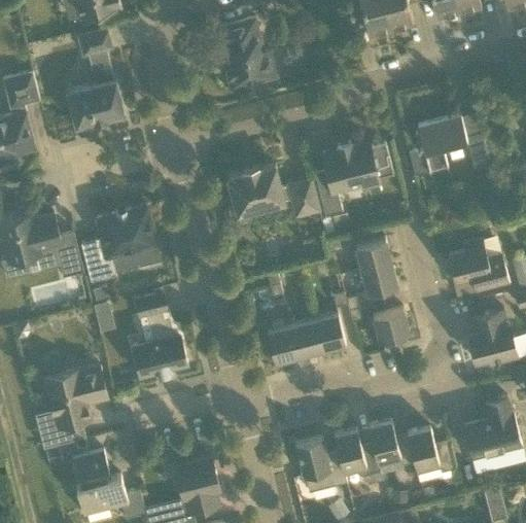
[(74,0),(79,20),(95,16),(115,11),(114,9),(120,7),(118,0),(74,0)]
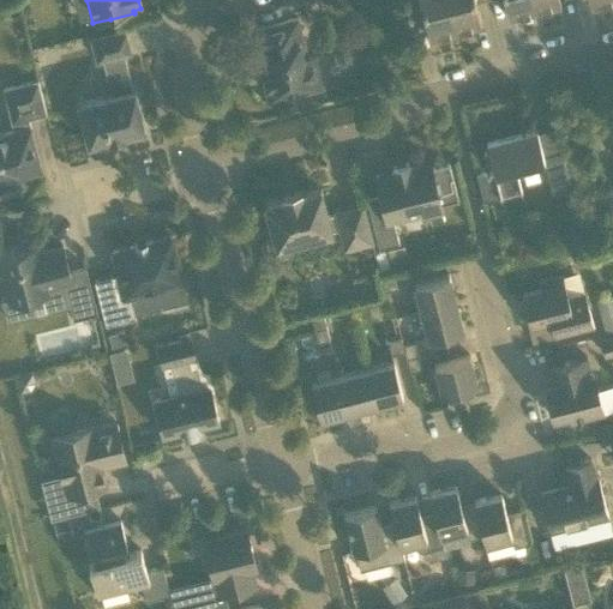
[(271,0),(275,11),(316,0),(314,0),(271,0)]
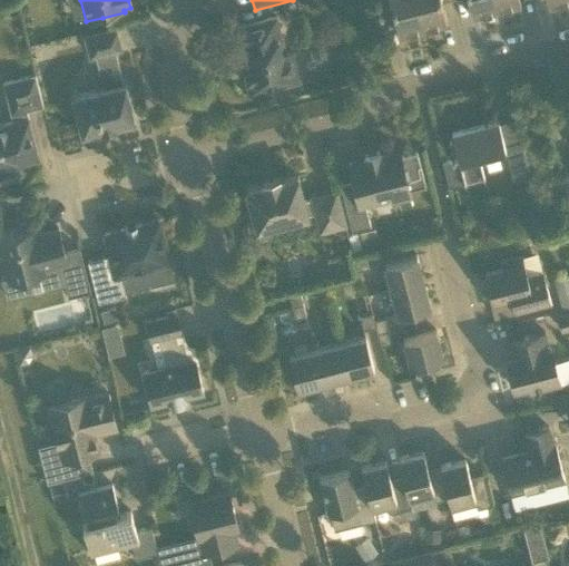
[(373,0),(380,22),(392,19),(398,39),(422,33),(412,0),(373,0)]
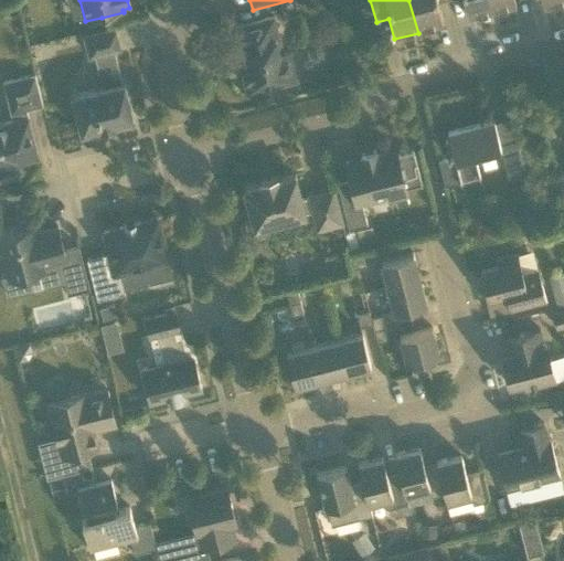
[(449,2),(448,0),(408,0),(418,33),(442,27),(436,6),(449,2)]
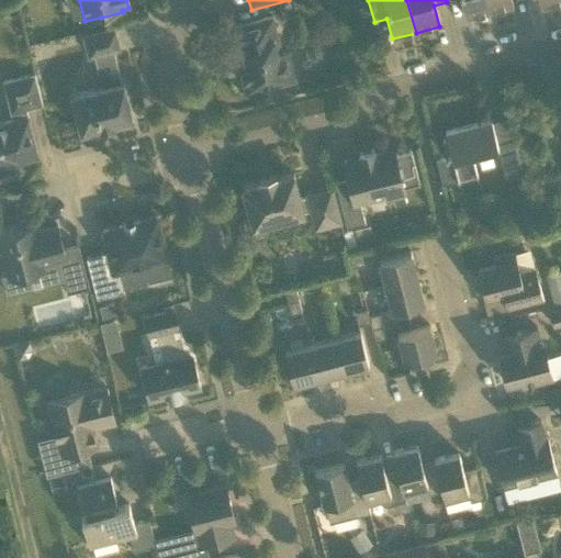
[(446,0),(447,2),(455,0),(459,0),(466,20),(489,14),(484,0),(446,0)]
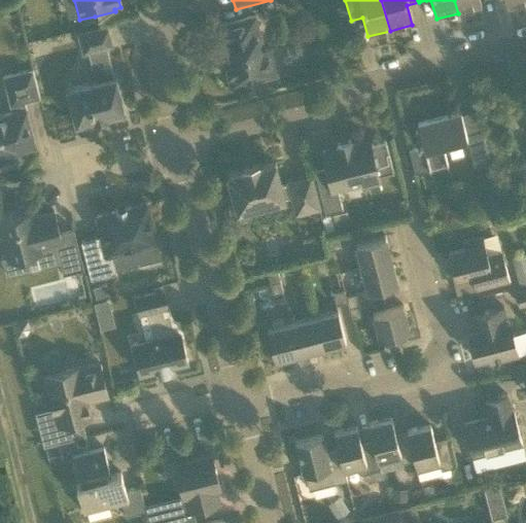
[(454,0),(458,13),(481,7),(478,0),(454,0)]
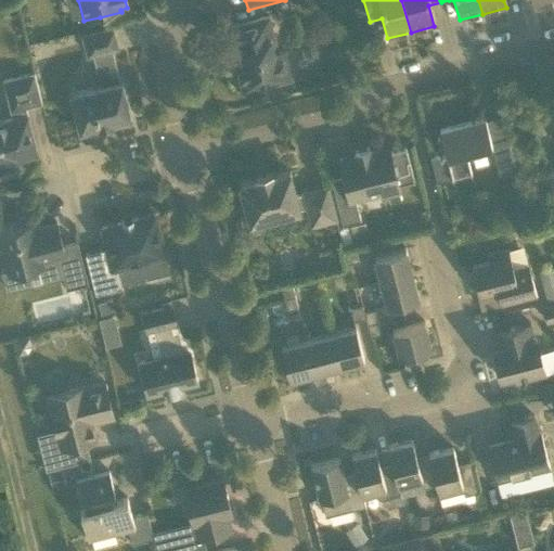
[(553,0),(530,0),(533,10),(553,4),(553,0)]
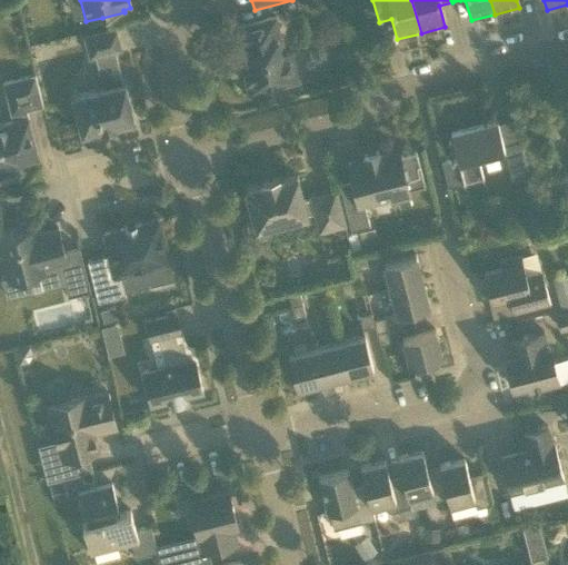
[(280,58),(276,43),(279,42),(273,21),(235,31),(240,52),(243,51),(248,67),(241,68),(248,96),(281,87),(281,90),(299,86),(295,68),(290,69),(287,57),(280,58)]
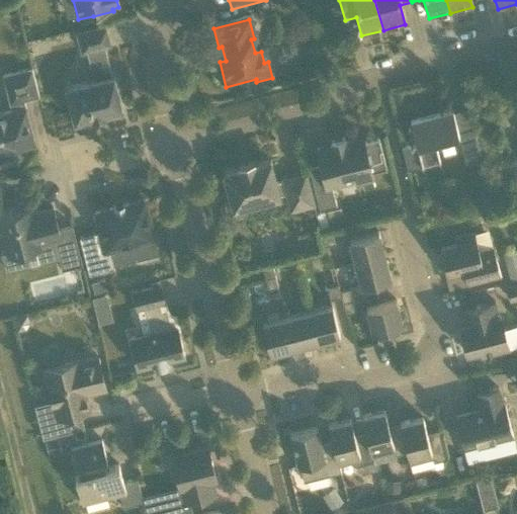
[(111,80),(104,49),(109,48),(104,29),(77,36),(82,55),(91,52),(99,83),(66,91),(74,124),(91,120),(92,122),(105,118),(104,116),(121,112),(112,79),(111,80)]
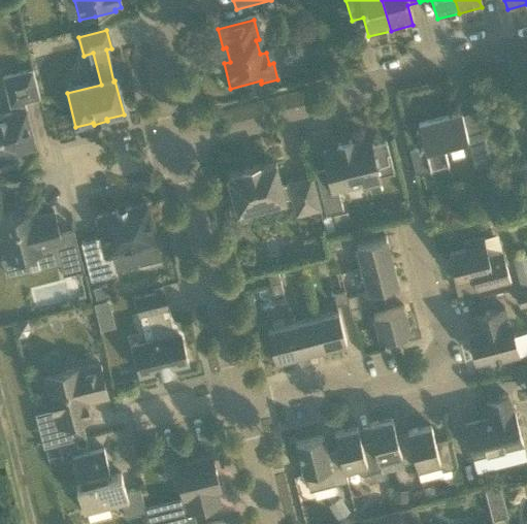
[(0,167),(7,166),(6,159),(36,152),(24,106),(39,102),(32,72),(2,80),(10,117),(0,119),(0,167)]
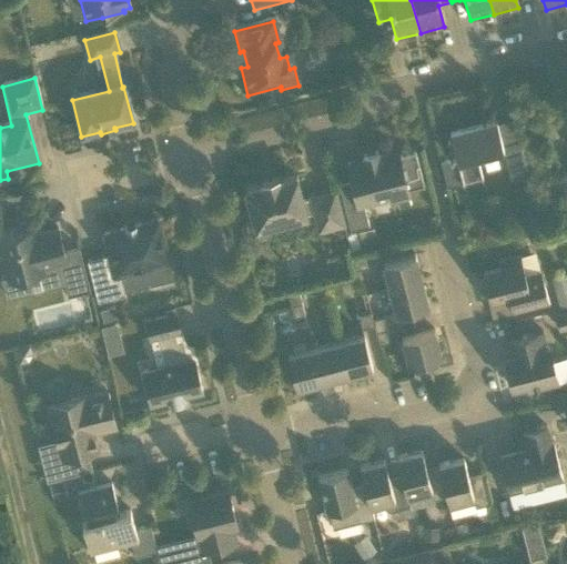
[(482,181),(476,159),(503,152),(496,126),(449,137),(451,143),(447,144),(453,164),(456,163),(462,187),(482,181)]
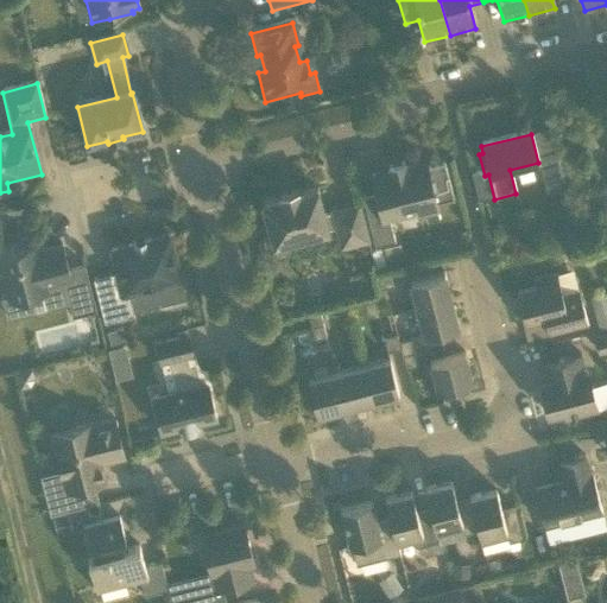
[(547,196),(564,191),(558,164),(539,169),(547,196)]
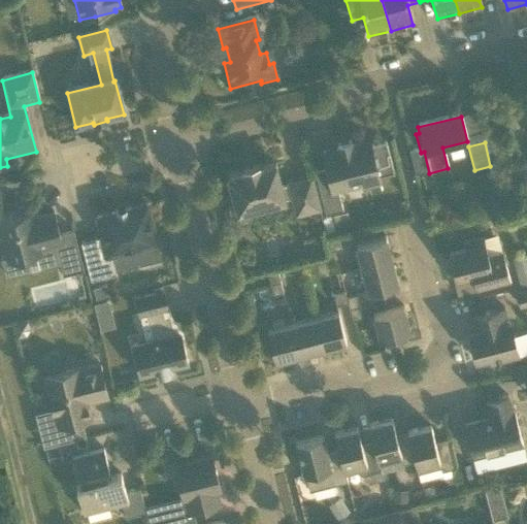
[(354,148),(353,143),(337,148),(338,152),(322,156),(326,171),(314,174),(325,218),(342,213),(337,193),(362,187),(361,184),(376,179),(381,195),(382,194),(379,181),(394,176),(386,144),(370,149),(369,143),(354,148)]
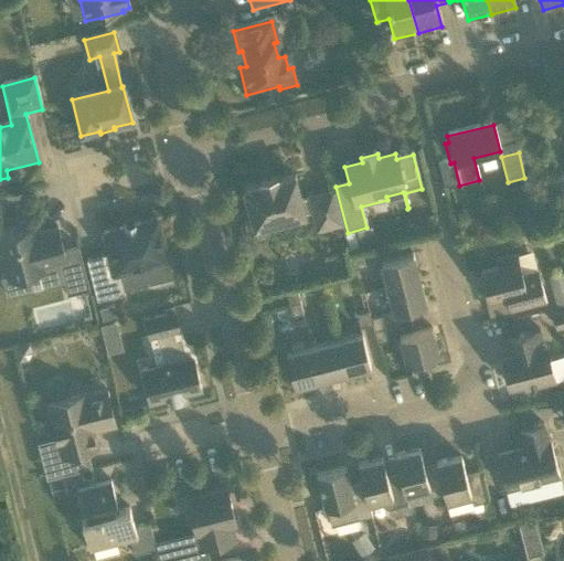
[(300,203),(295,178),(277,182),(276,180),(259,183),(261,187),(243,191),(245,198),(242,201),(243,209),(247,209),(253,231),(305,218),(305,217),(312,215),(317,233),(342,226),(333,192),(308,199),(308,201),(300,203)]
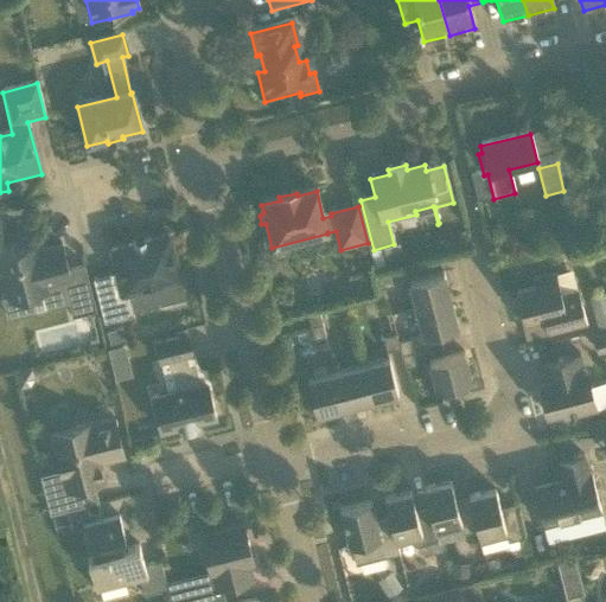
[(587,218),(573,222),(578,237),(592,232),(587,218)]
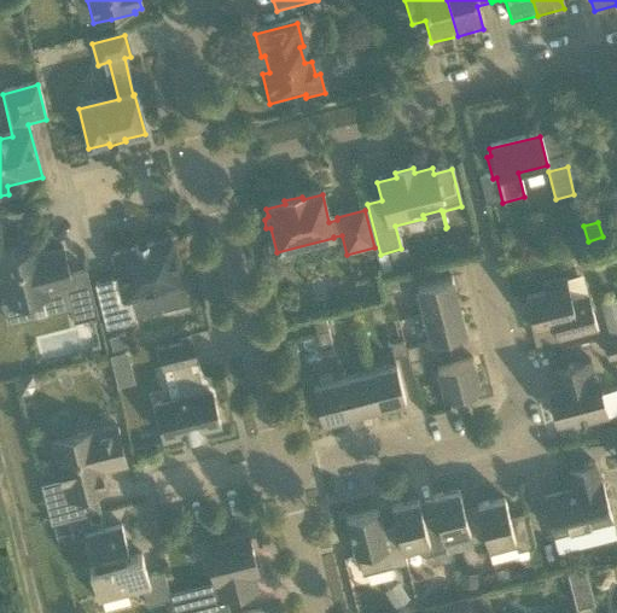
[(106,332),(135,325),(131,303),(184,289),(172,243),(112,257),(118,281),(94,286),(106,332)]
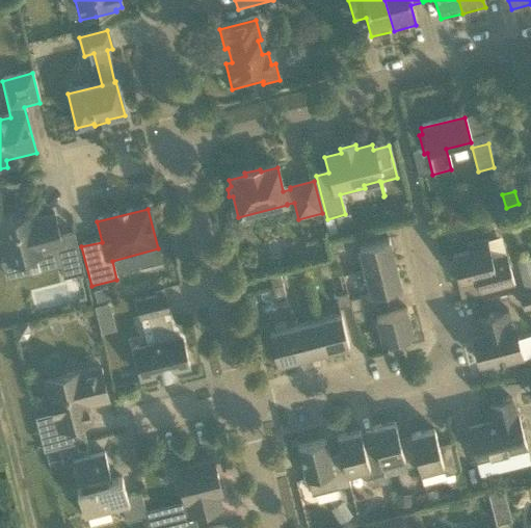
[(32,223),(30,217),(0,225),(0,244),(2,244),(5,255),(8,266),(41,258),(40,254),(55,249),(60,271),(81,266),(74,235),(59,239),(54,217),(32,223)]
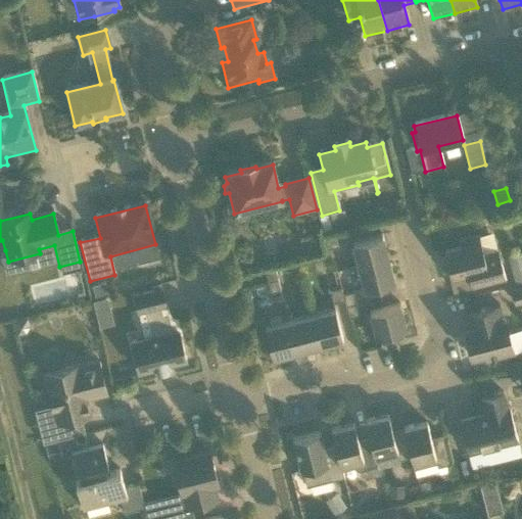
[(358,269),(387,262),(381,237),(351,245),(358,269)]
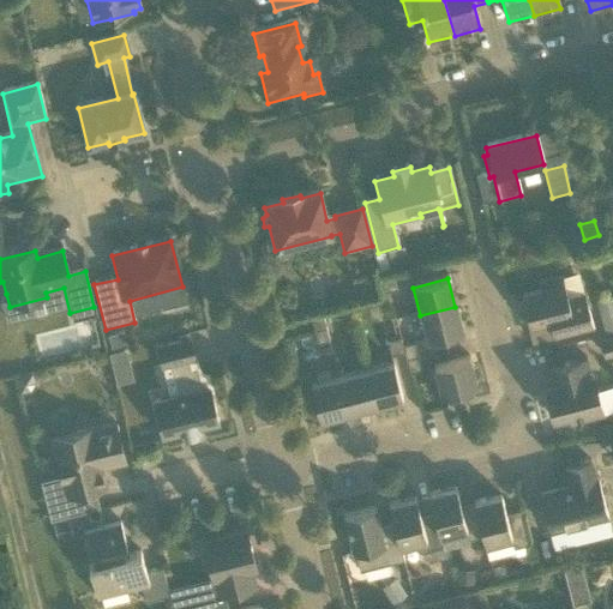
[(568,302),(562,279),(539,285),(541,291),(521,296),(529,330),(550,325),(553,341),(593,331),(584,297),(568,302)]
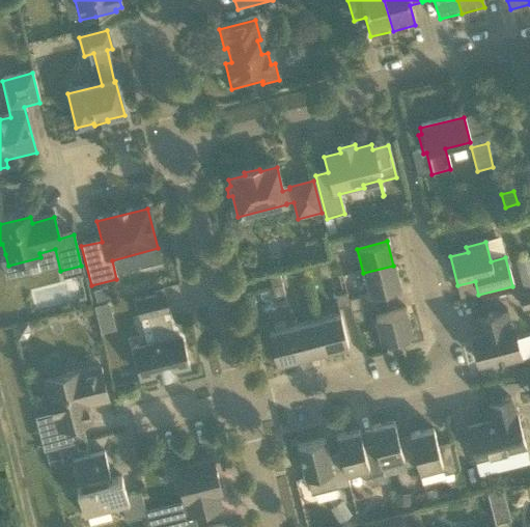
[(333,256),(342,254),(339,243),(330,246),(333,256)]
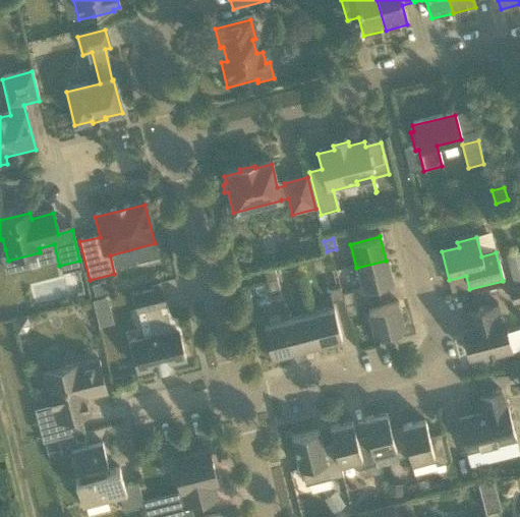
[(362,291),(392,284),(386,261),(356,268),(362,291)]
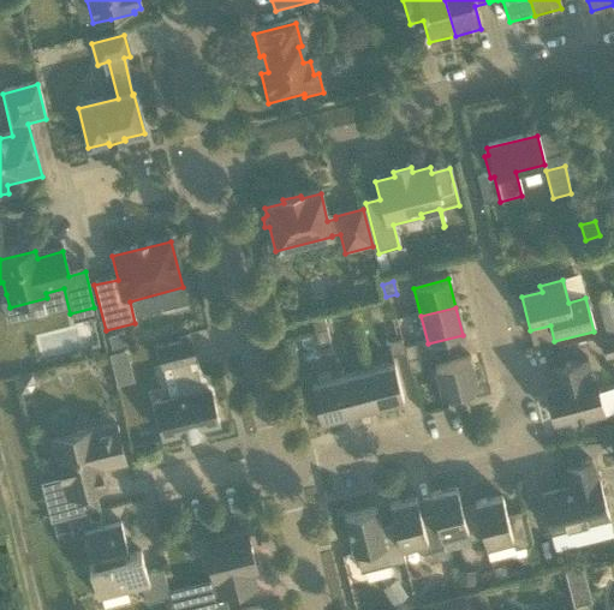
[(604,340),(613,336),(613,311),(598,316),(604,340)]
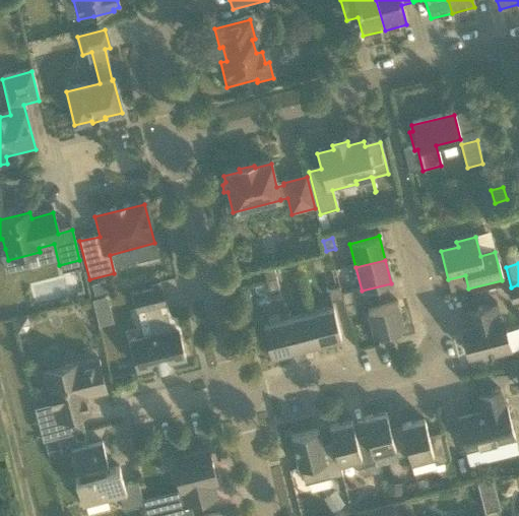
[(269,295),(278,293),(272,270),(263,272),(269,295)]
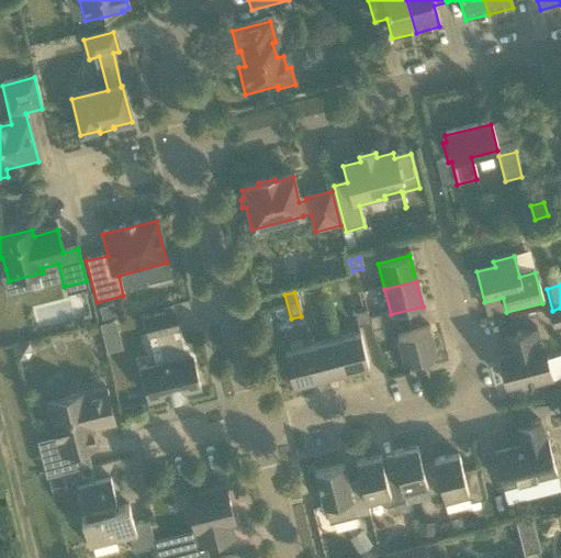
[(113,308),(99,311),(101,322),(116,319),(113,308)]
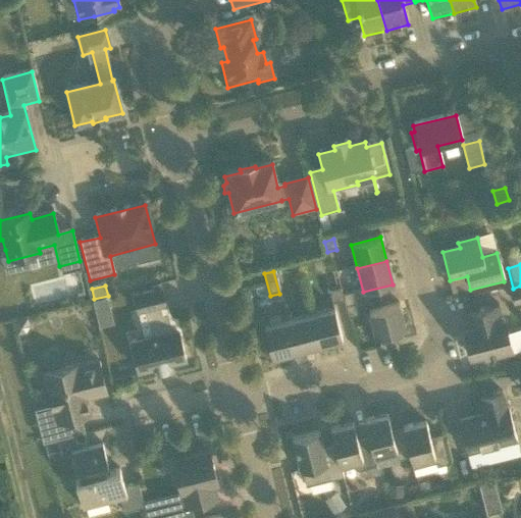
[(162,318),(160,309),(165,307),(161,291),(134,297),(138,314),(145,313),(152,339),(131,344),(139,374),(155,370),(156,374),(170,370),(169,367),(186,363),(178,331),(172,333),(168,316),(162,318)]
